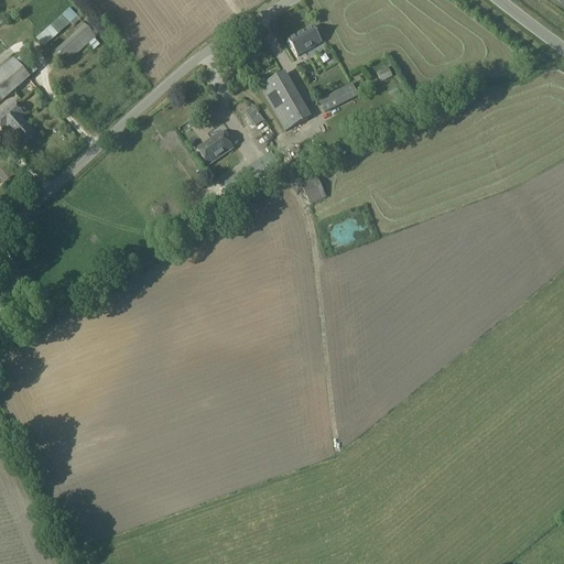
[(69,9),(35,39),(43,47),(77,18),(69,9)]
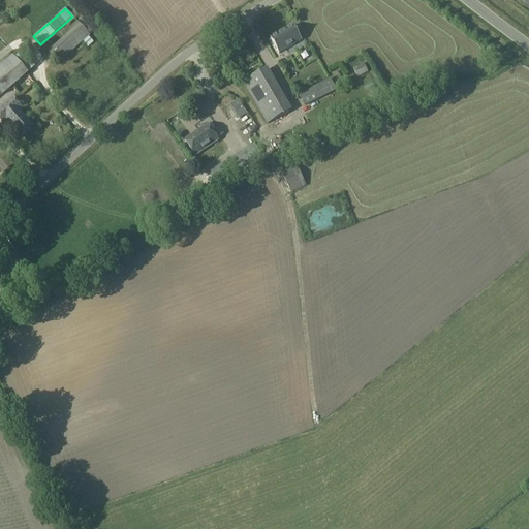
[(93,42),(89,36),(90,35),(80,23),(47,52),(58,64),(83,41),(88,48),(93,42)]
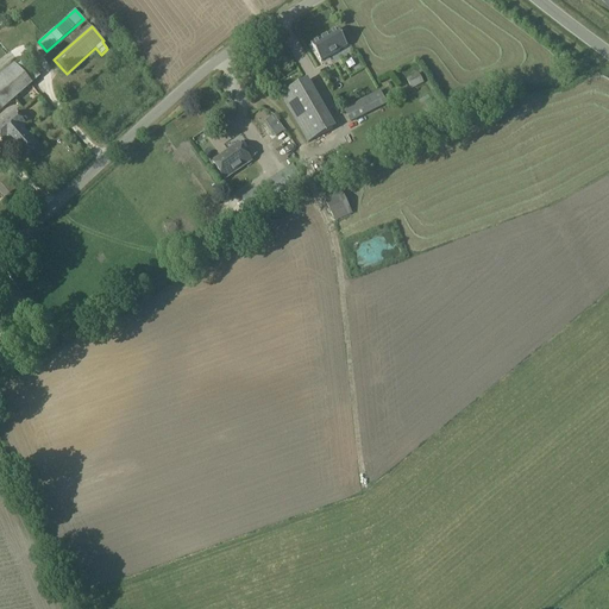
[(347,46),(338,30),(312,45),(321,62),(347,46)]
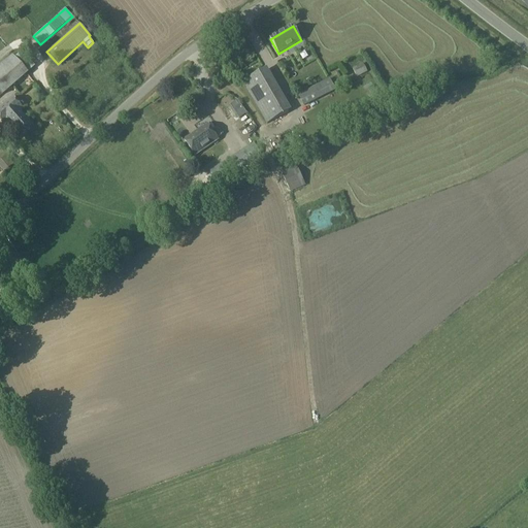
[(294,51),(299,60),(307,56),(302,45),(294,51)]
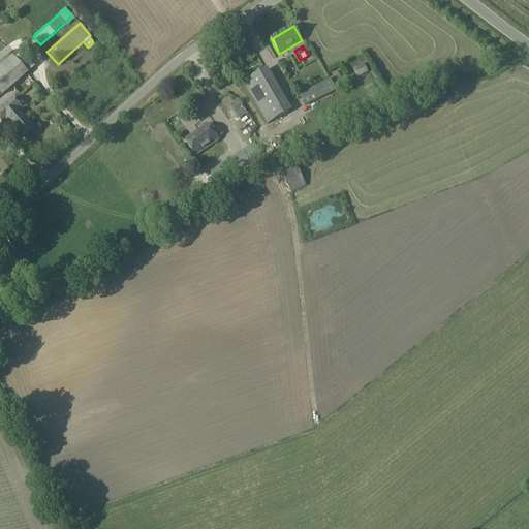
[(0,65),(0,96),(2,95),(3,96),(29,73),(28,73),(35,67),(22,52),(16,58),(12,55),(0,65)]
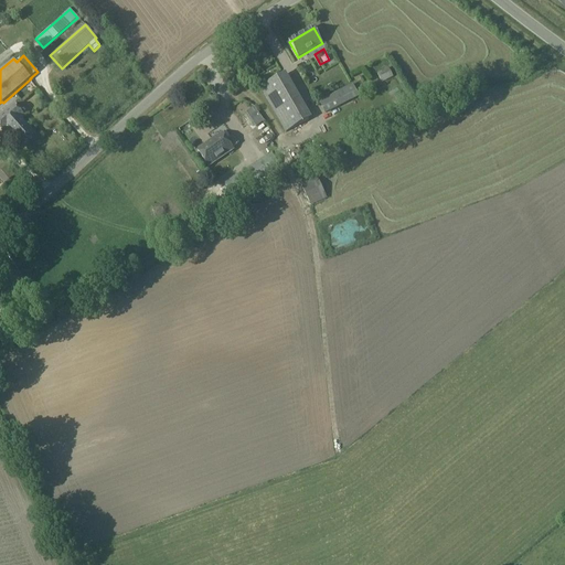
[(393,77),(387,68),(377,74),(382,83),(393,77)]
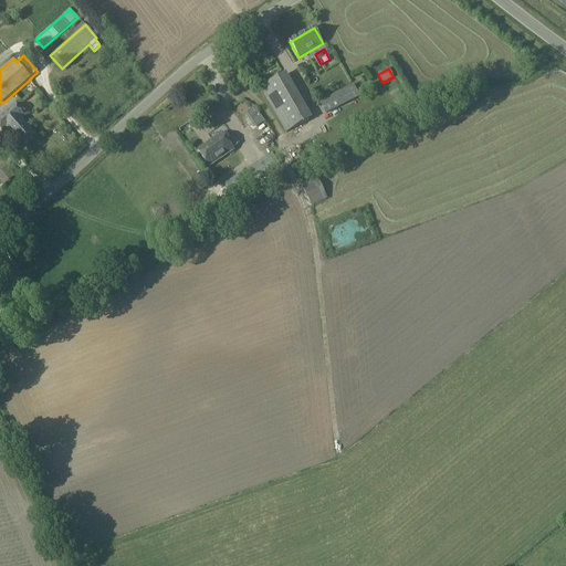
[(310,119),(284,75),(261,88),(286,133),(310,119)]
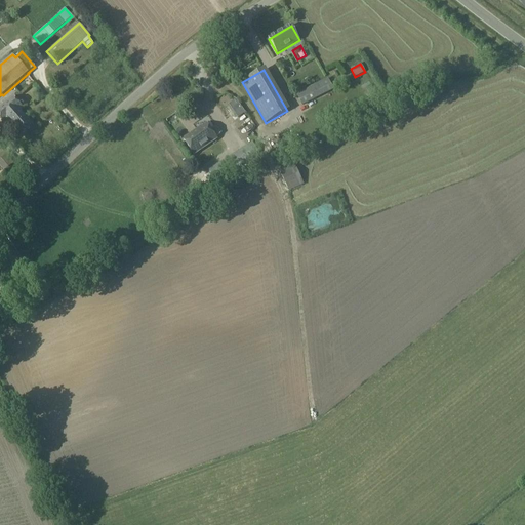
[(332,77),(317,84),(295,95),(300,106),(337,87),(332,77)]
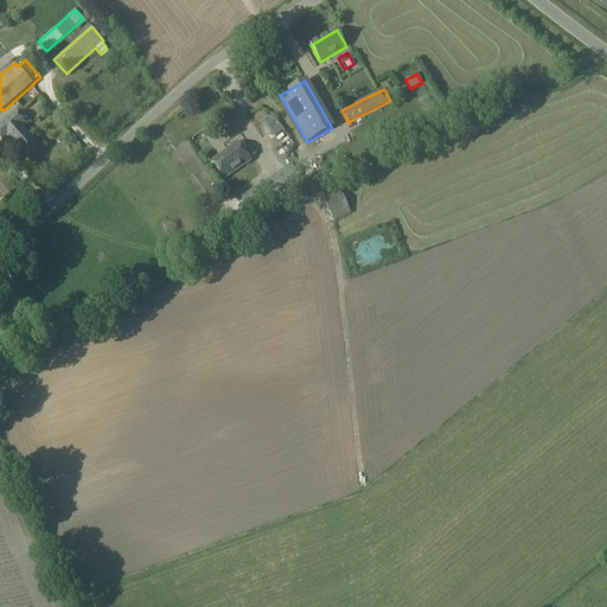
[(14,112),(0,123),(0,139),(4,144),(8,140),(24,158),(38,146),(23,128),(26,125),(14,112)]
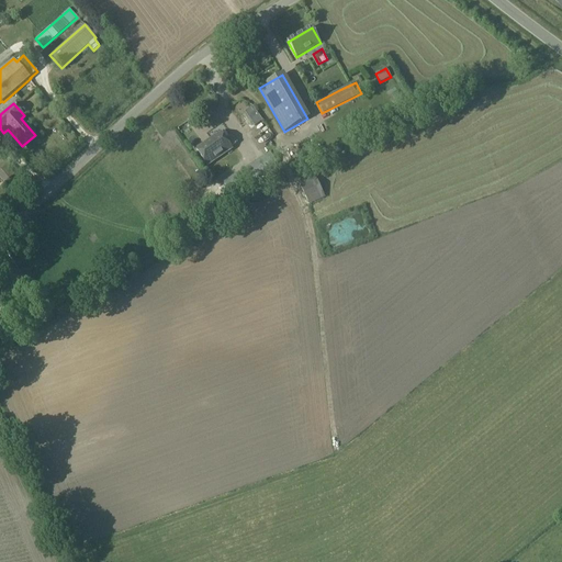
[(222,133),(197,150),(208,166),(232,148),(231,147),(236,144),(231,136),(225,139),(222,133)]
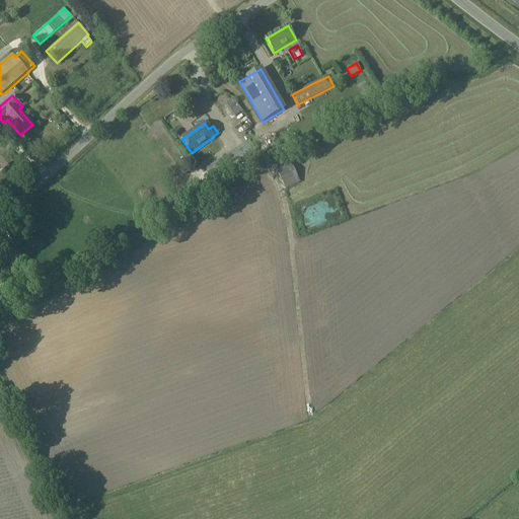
[(256,152),(248,142),(206,168),(213,180),(256,152)]
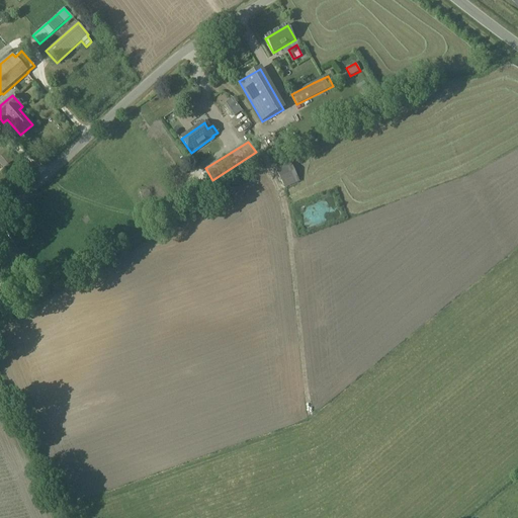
[(298,182),(290,163),(275,169),(284,188),(298,182)]
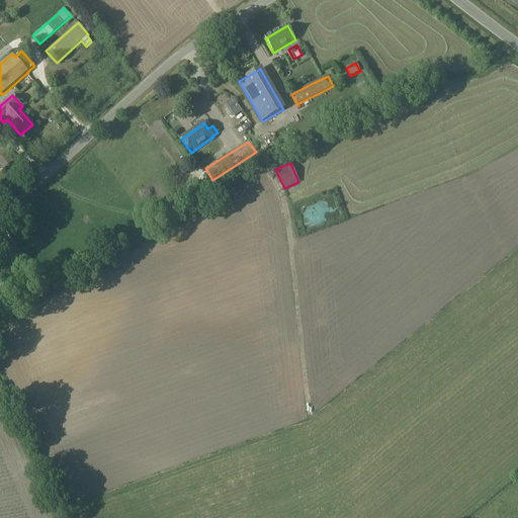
[(328,195),(294,205),(300,225),(307,223),(308,224),(334,217),(328,195)]
